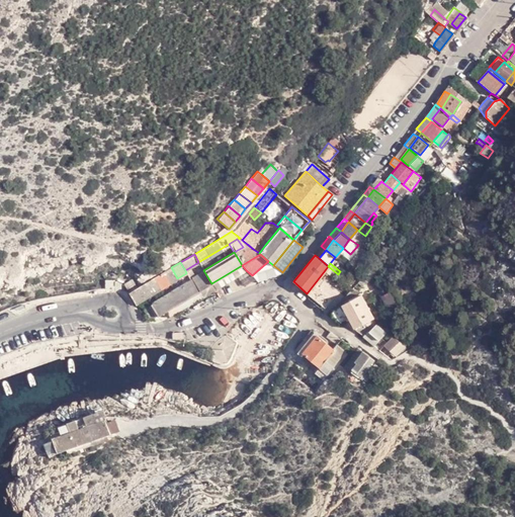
[(242,265),(211,283),(216,288),(246,270),(242,265)]
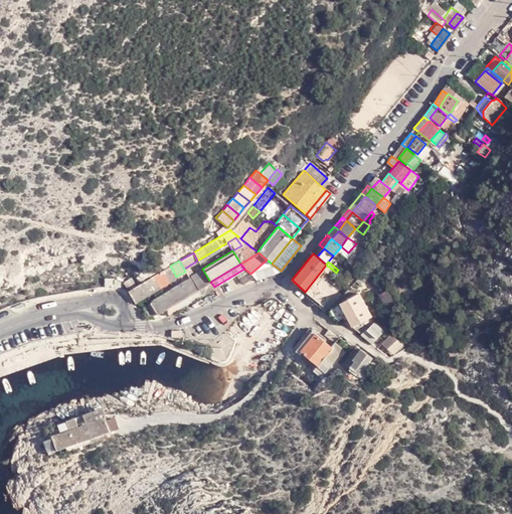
[(333,276),(336,273),(326,265),(323,269),(333,276)]
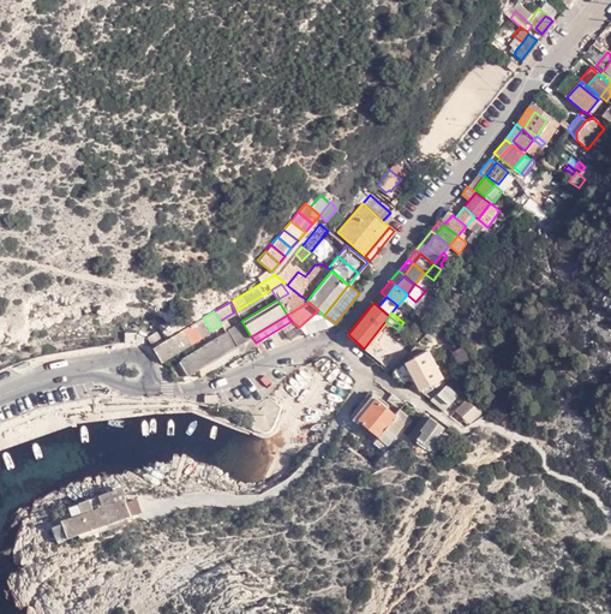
[(210,331),(203,317),(192,325),(201,337),(210,331)]
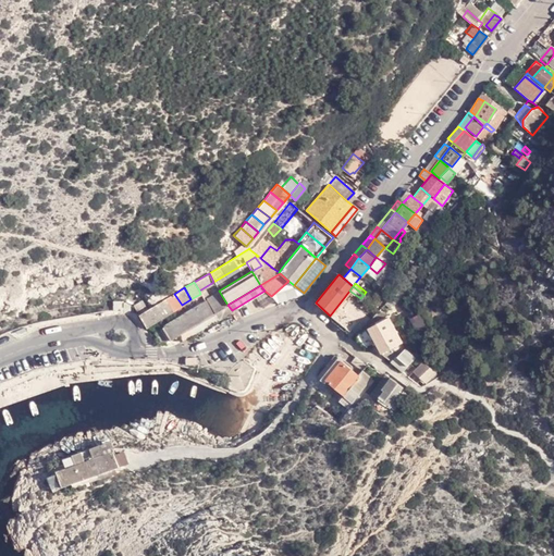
[(228,305),(219,291),(206,299),(207,299),(216,312),(228,305)]
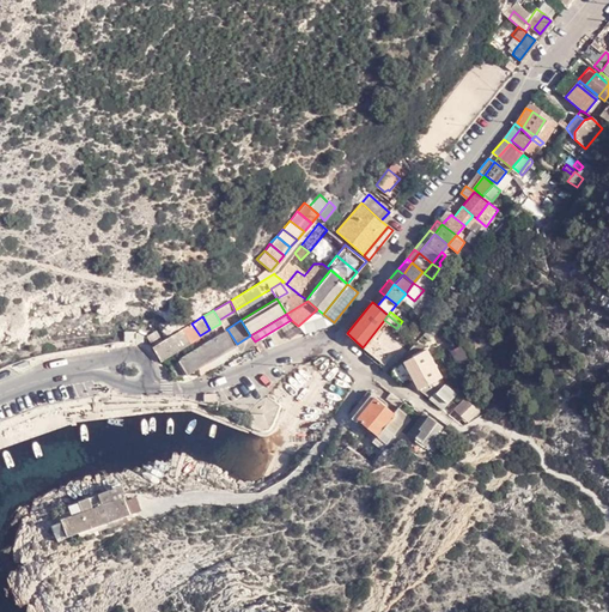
[(200,335),(192,323),(182,328),(189,341),(200,335)]
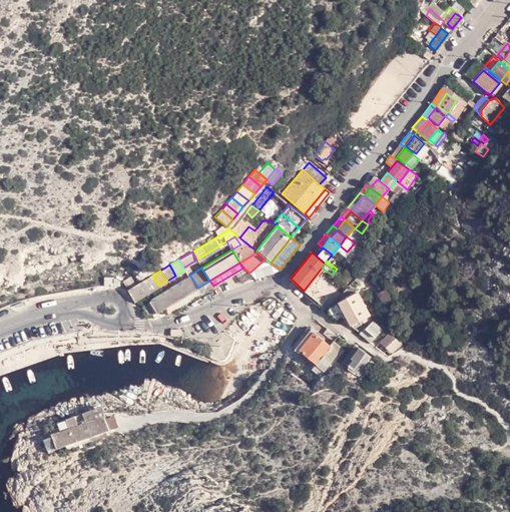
[(158,286),(152,275),(144,280),(150,291),(158,286)]
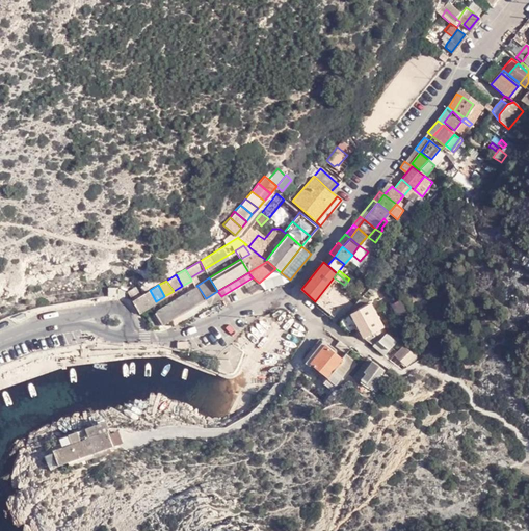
[(126,292),(131,300),(141,294),(136,286),(126,292)]
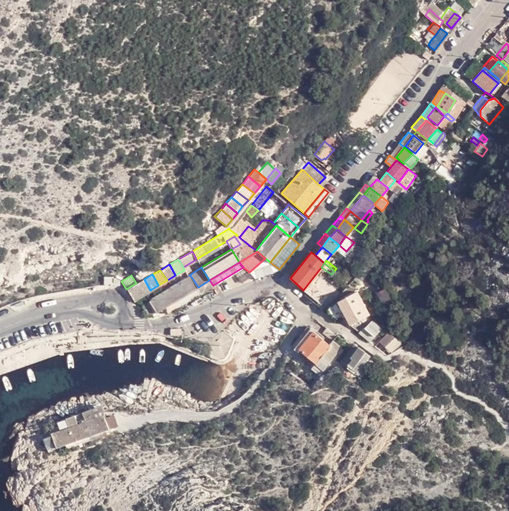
[(189,275),(188,276),(174,285),(182,296),(198,287),(190,275),(189,275)]
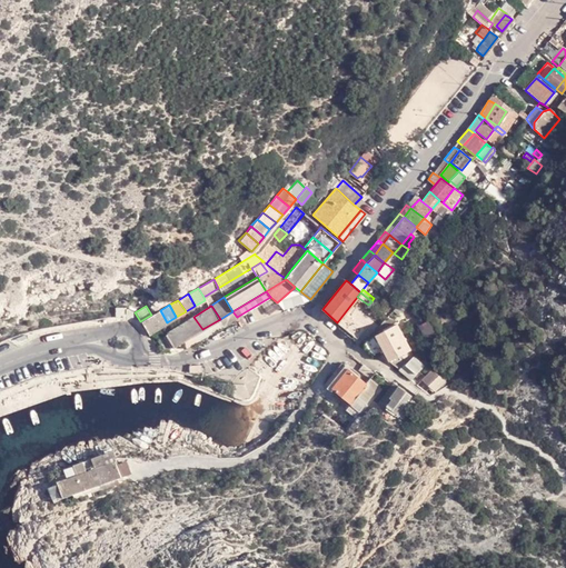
[(123,307),(112,307),(112,317),(123,316),(123,308),(123,307)]
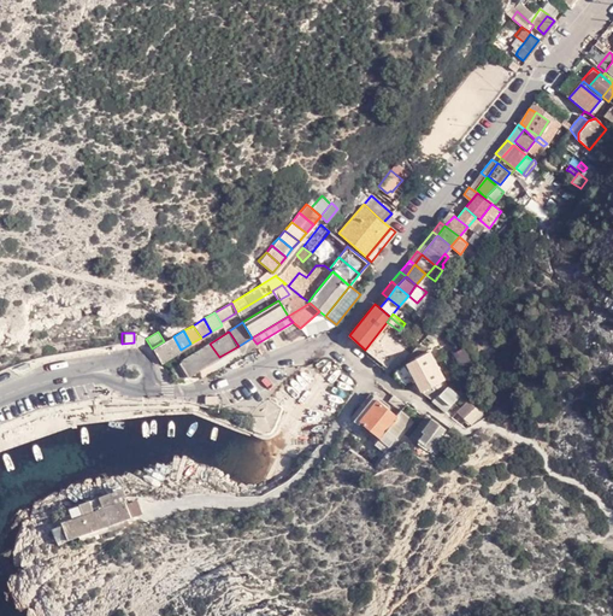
[(164,341),(172,356),(181,350),(174,336),(164,341)]
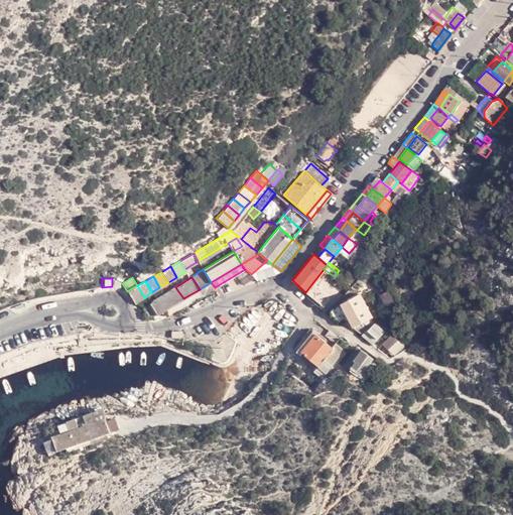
[(211,282),(200,289),(203,294),(215,287),(211,282)]
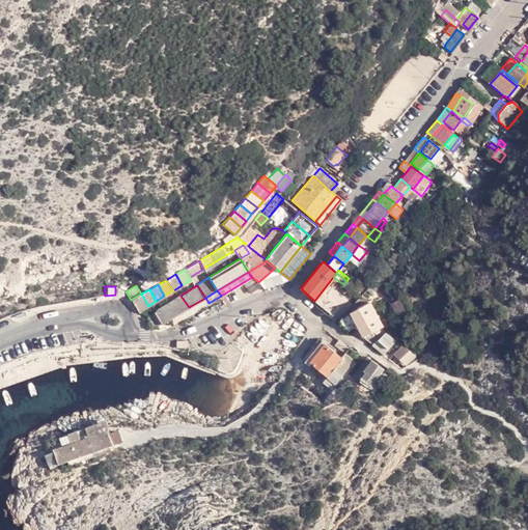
[(131,300),(138,311),(148,306),(141,294),(131,300)]
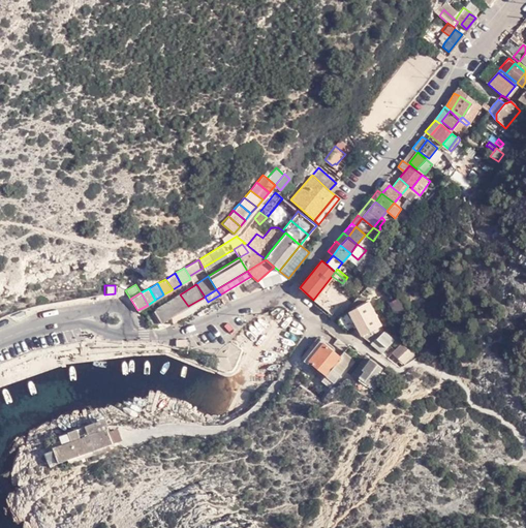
[(188,306),(180,294),(172,300),(179,312),(188,306)]
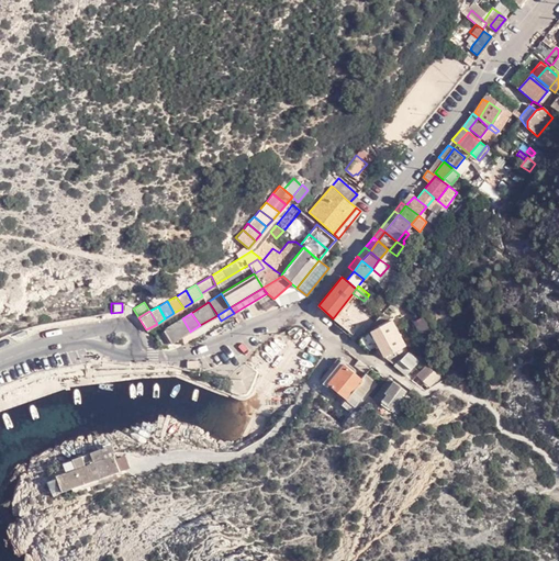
[(217,315),(200,325),(203,332),(221,321),(217,315)]
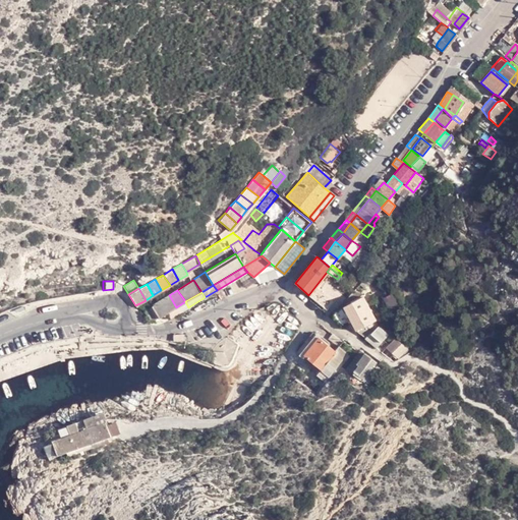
[(359,298),(352,292),(342,305),(344,306),(359,298)]
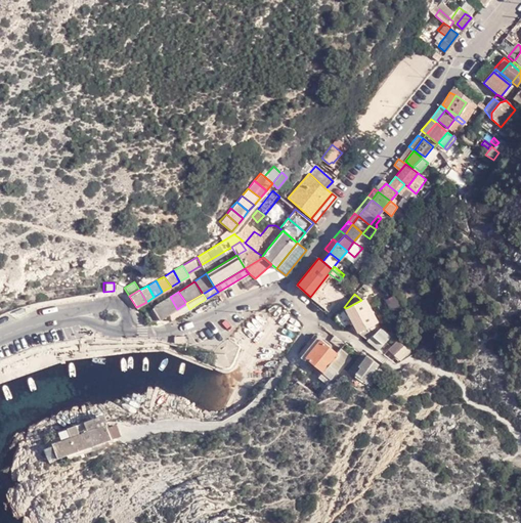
[(177,309),(170,297),(161,302),(168,314),(177,309)]
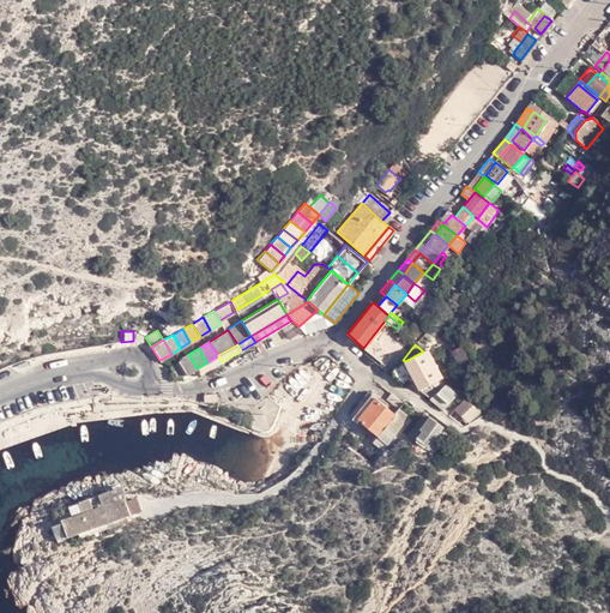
[(438,379),(423,352),(405,361),(412,377),(420,389),(435,380),(438,379)]
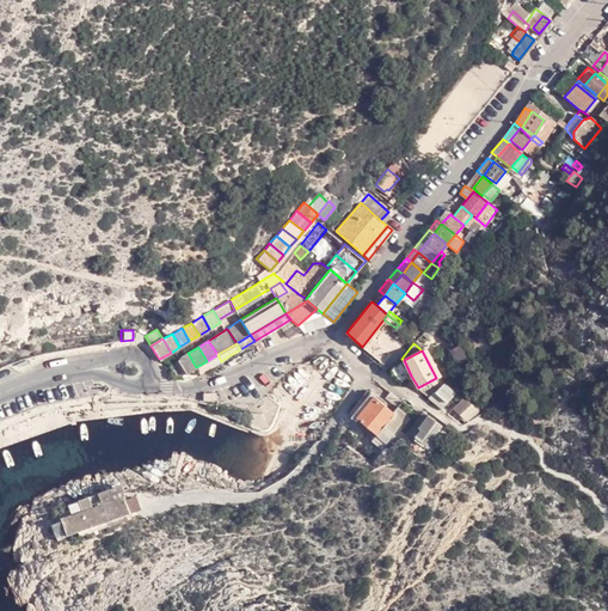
[(196,367),(188,353),(177,359),(185,373),(196,367)]
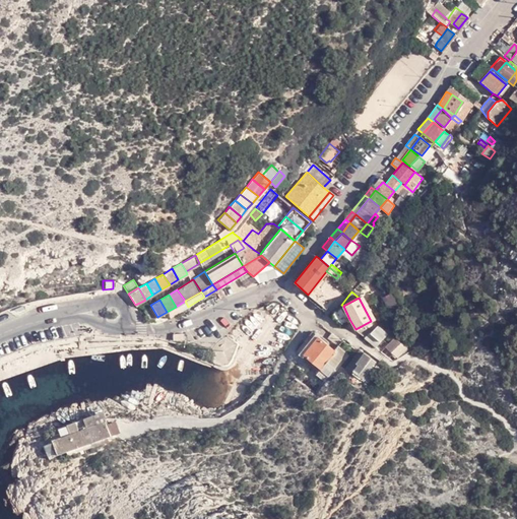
[(188,307),(185,301),(176,307),(179,312),(188,307)]
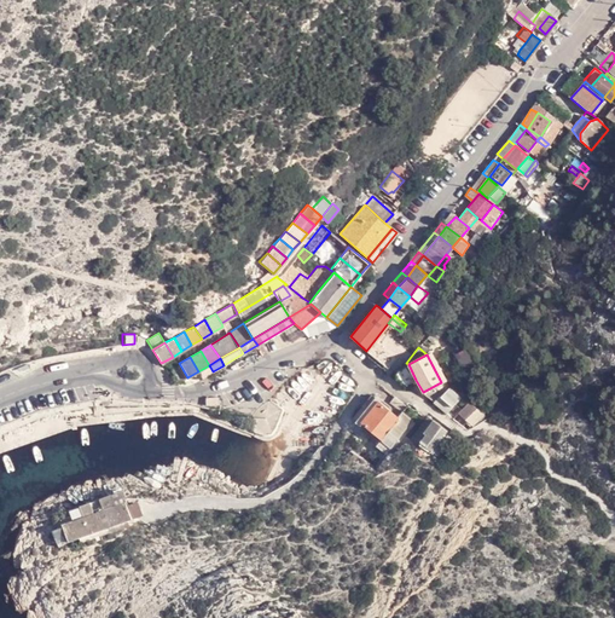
[(462,371),(466,367),(460,361),(446,374),(453,380),(462,371)]
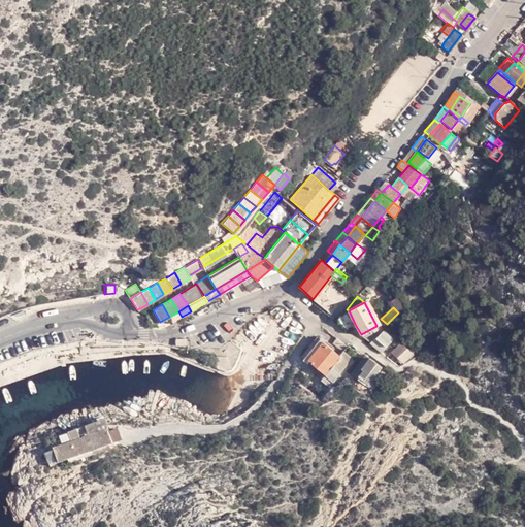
[(151,324),(153,326),(160,322),(153,309),(144,315),(151,324)]
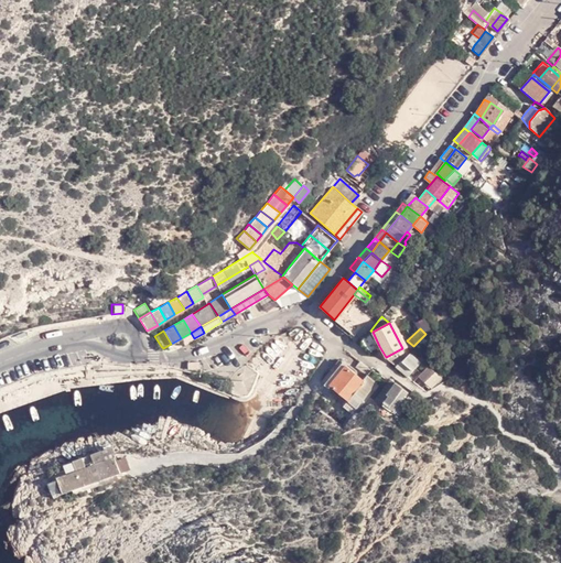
[(373,332),(370,331),(360,342),(370,352),(379,346),(373,332)]
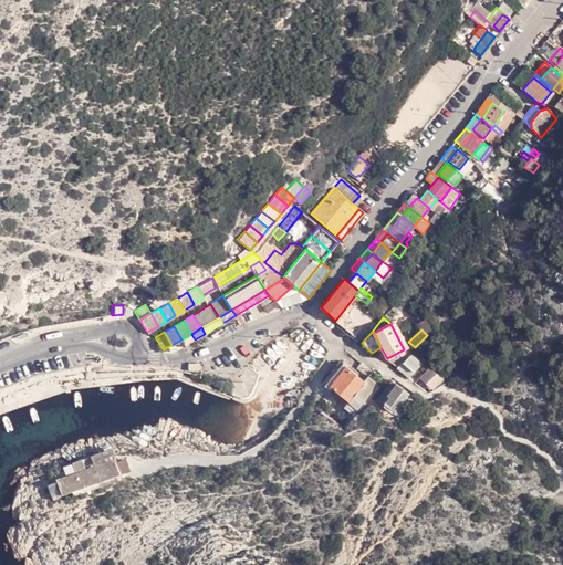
[(181,339),(185,345),(195,339),(191,334),(181,339)]
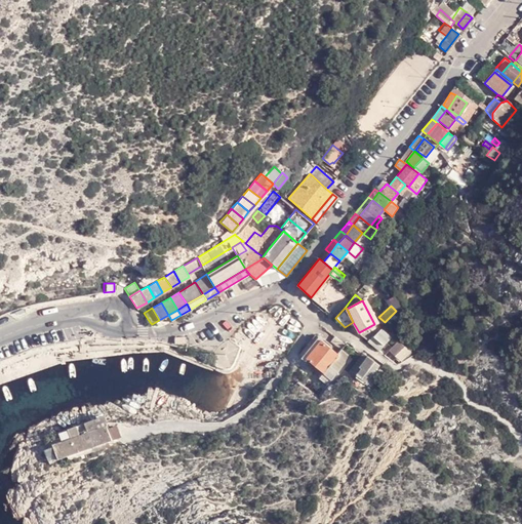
[(394,318),(392,315),(385,322),(384,323),(386,325),(394,318)]
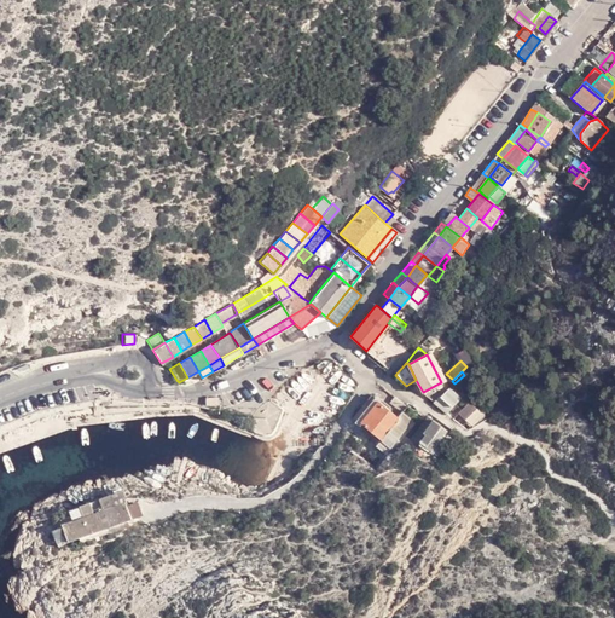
[(442,390),(439,383),(423,392),(430,402),(431,400),(442,390)]
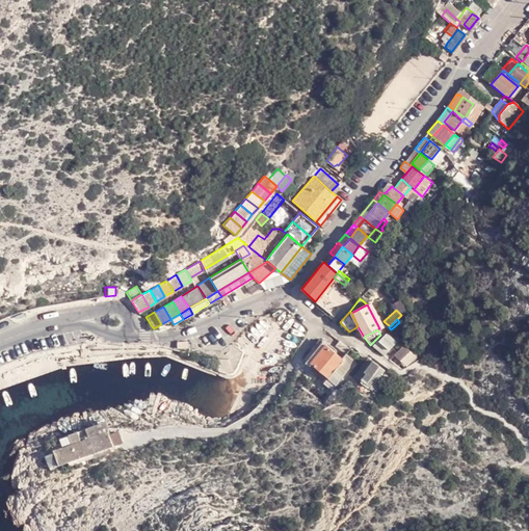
[(386,332),(378,341),(388,349),(395,341),(386,332)]
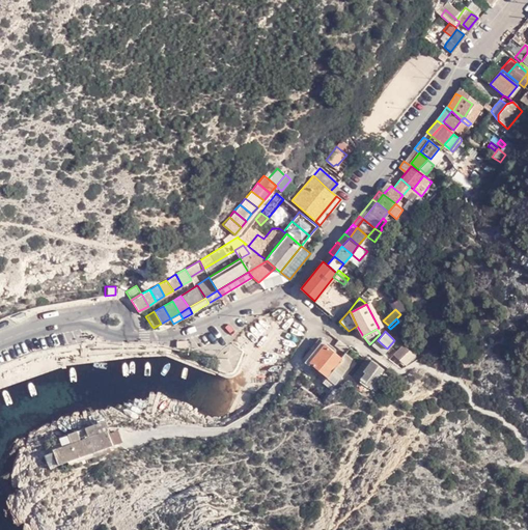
[(311,349),(316,354),(324,343),(318,339),(311,349)]
